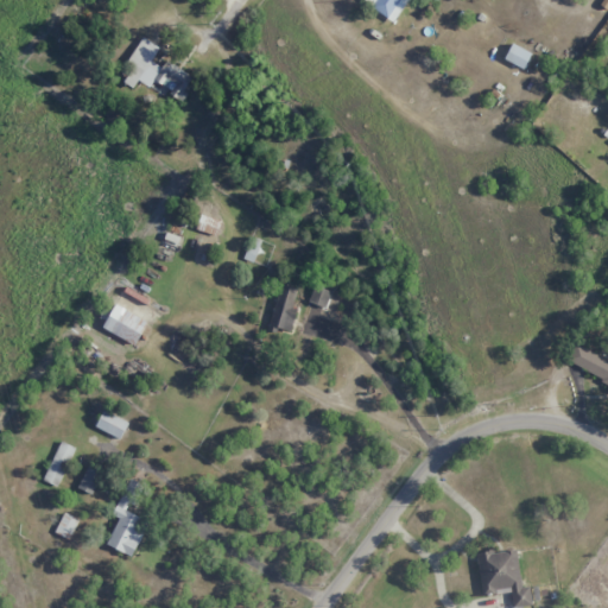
[(360,0),(392,20),(405,0),(360,0)]
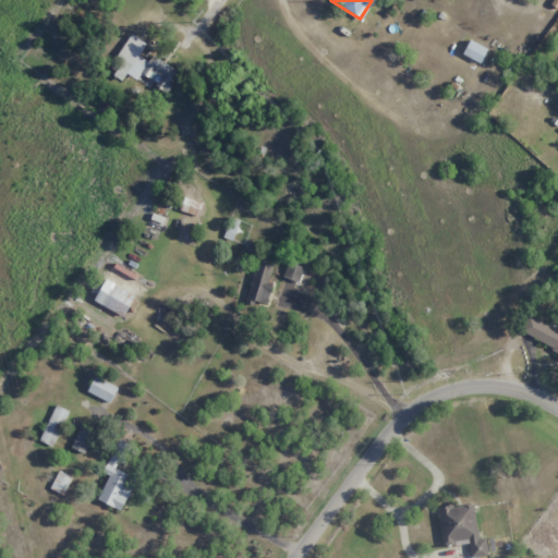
[(178,70),(153,56),(149,62),(138,57),(146,43),(130,34),(109,72),(123,79),(125,73),(137,80),(140,75),(167,91),(178,70)]
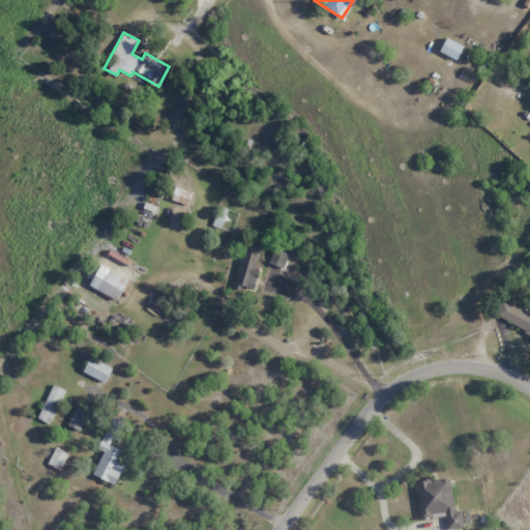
[(463,46),(446,38),(439,52),(455,60),(463,46)]
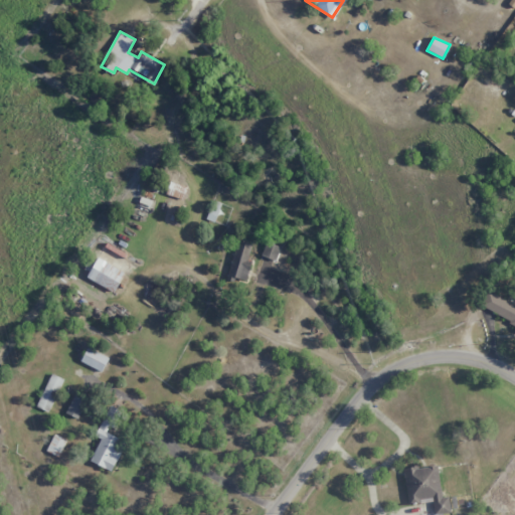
[(187,187),(171,182),(167,194),(183,200),(187,187)]
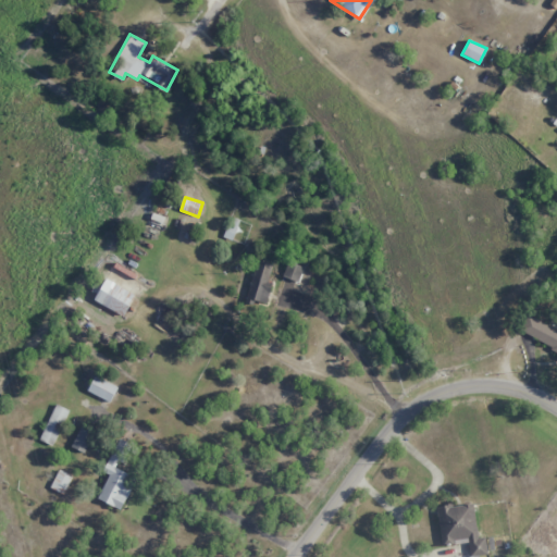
[(267,305),(274,262),(255,259),(247,301),(267,305)]
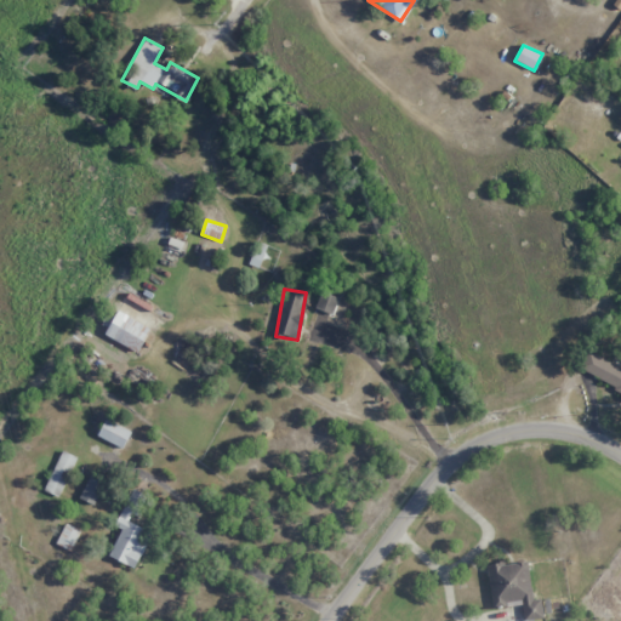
[(332,314),(337,297),(322,294),(317,309),(332,314)]
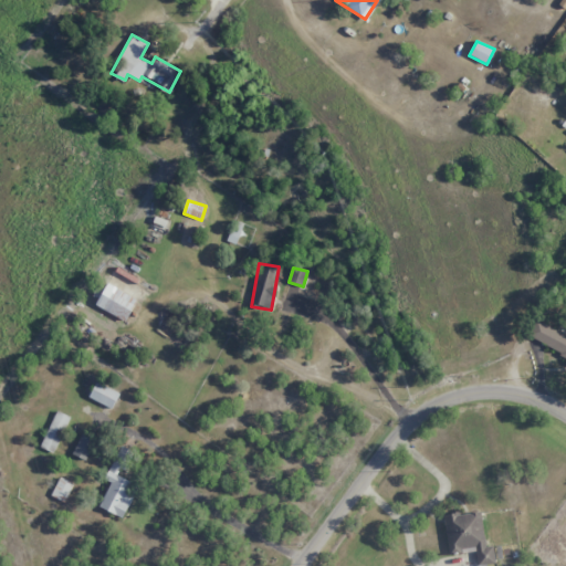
[(95,306),(126,321),(136,297),(105,283),(95,306)]
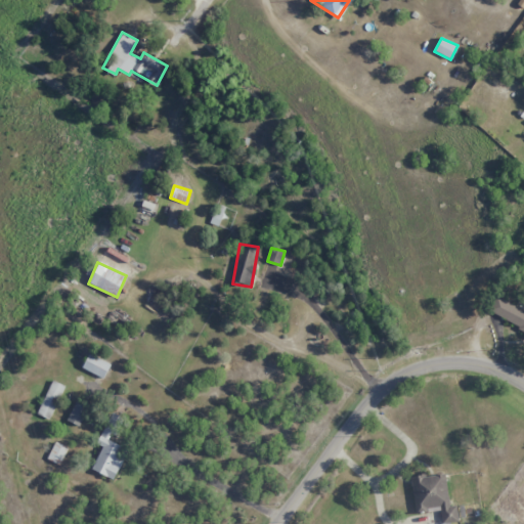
[(523,310),(497,297),(489,313),(523,331),(523,310)]
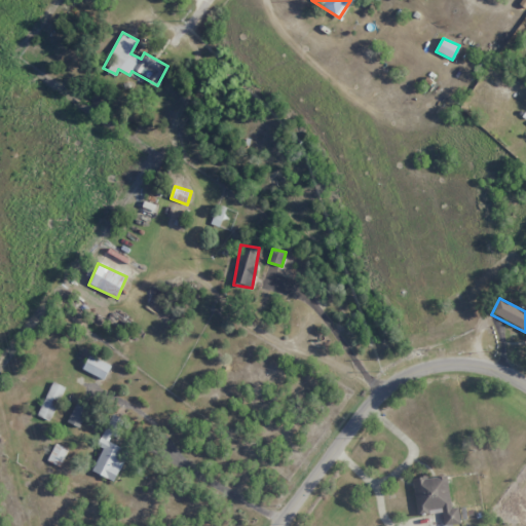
[(82,371),(105,378),(110,364),(87,355),(82,371)]
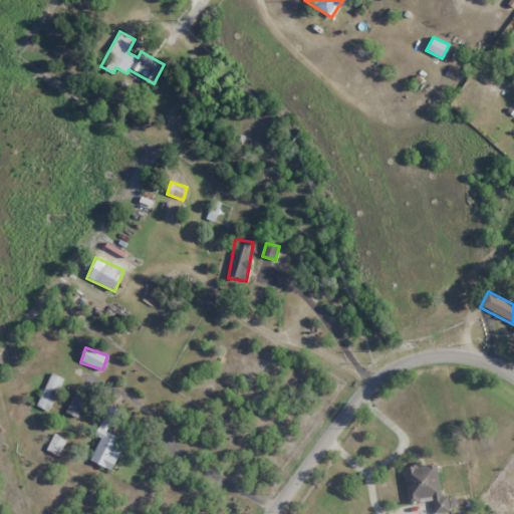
[(37,407),(50,412),(62,377),(49,372),(37,407)]
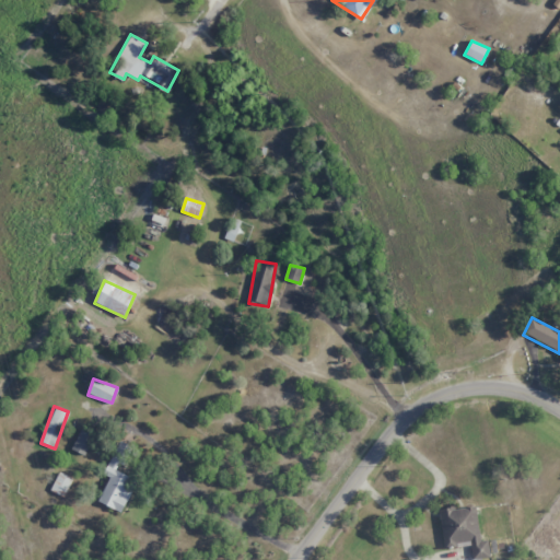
[(84,455),(94,434),(80,428),(71,450),(84,455)]
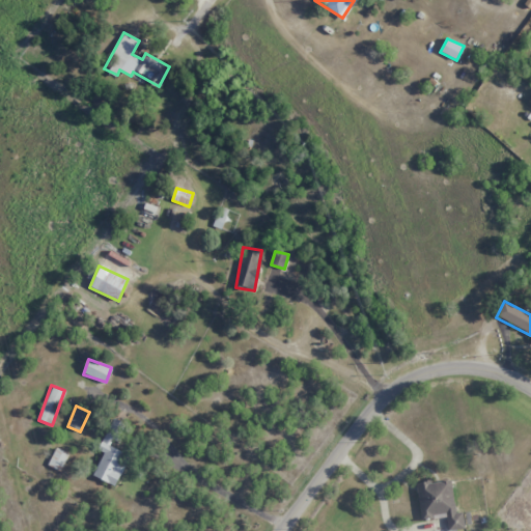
[(61,471),(68,453),(56,447),(48,465),(61,471)]
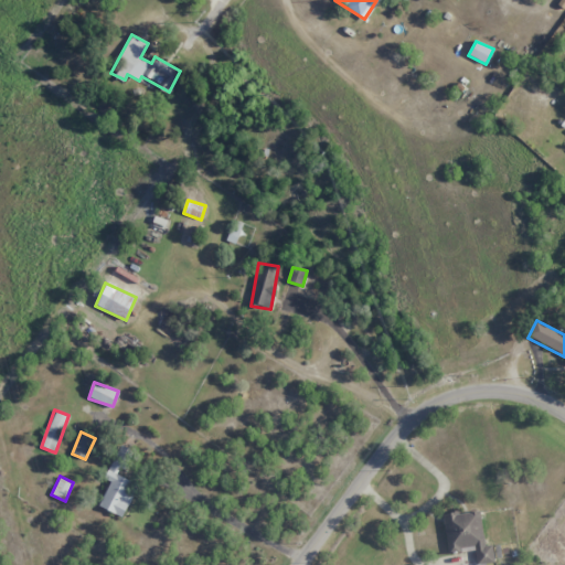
[(477,564),(494,562),(491,544),(484,545),(479,510),(443,514),(447,550),(475,546),(477,564)]
